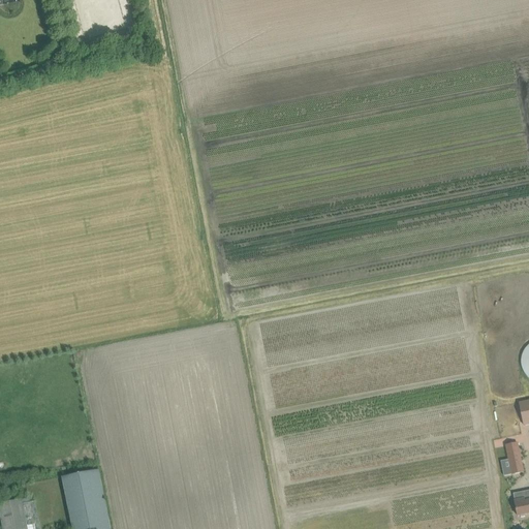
[(528,401),(520,403),(525,426),(528,424),(528,401)]
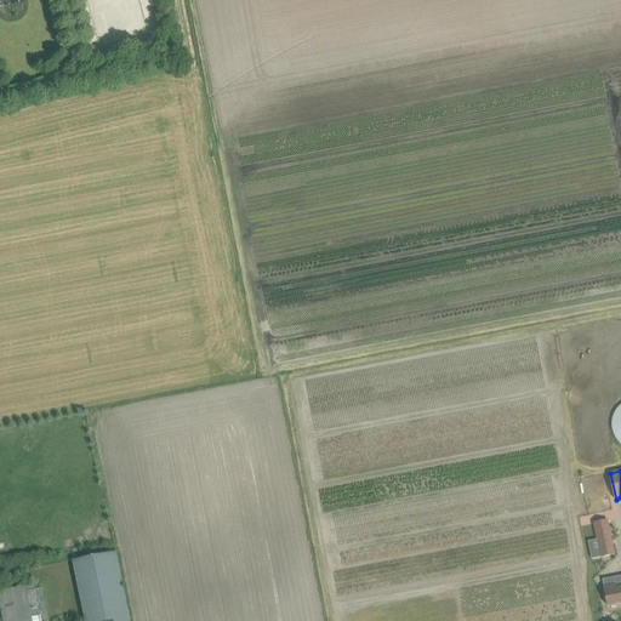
[(594,523),(602,557),(615,554),(608,520),(594,523)]
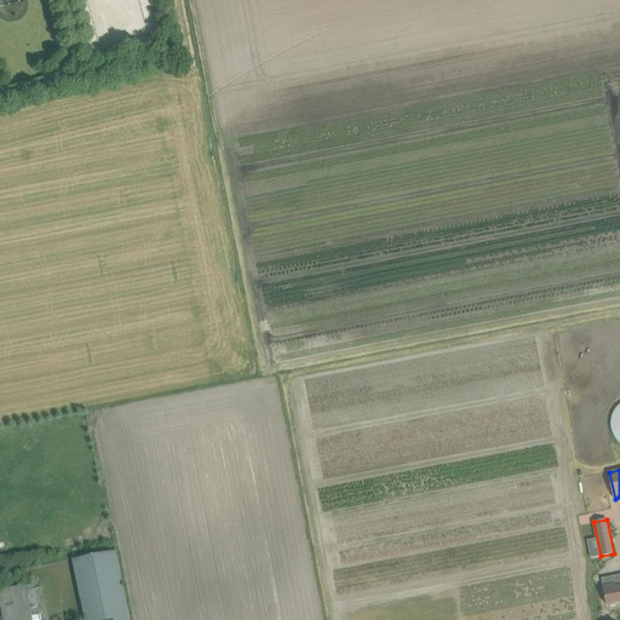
[(72,560),(84,619),(128,619),(115,550),(72,560)]
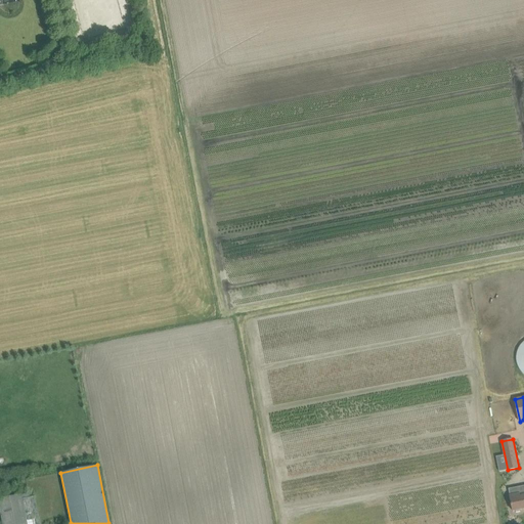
[(523,496),(521,497),(520,494),(510,496),(511,498),(509,499),(510,504),(512,504),(513,512),(516,511),(516,513),(521,512),(520,510),(523,509),(523,496)]
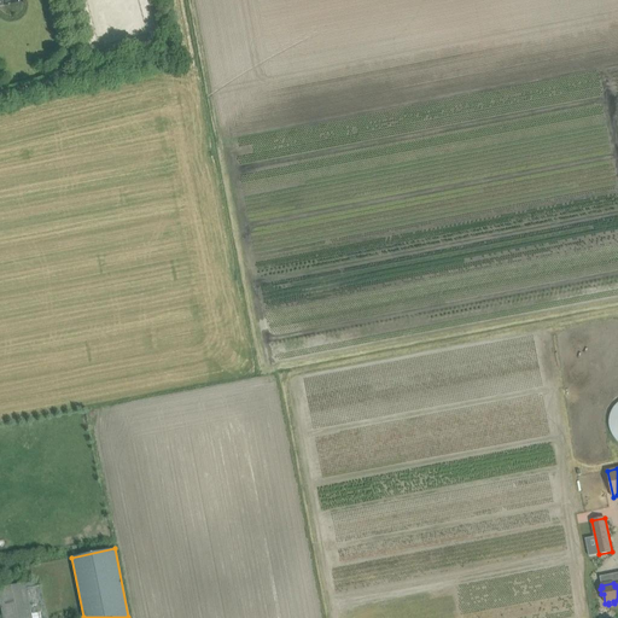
[(30,617),(24,584),(0,588),(0,608),(1,617),(30,617)]
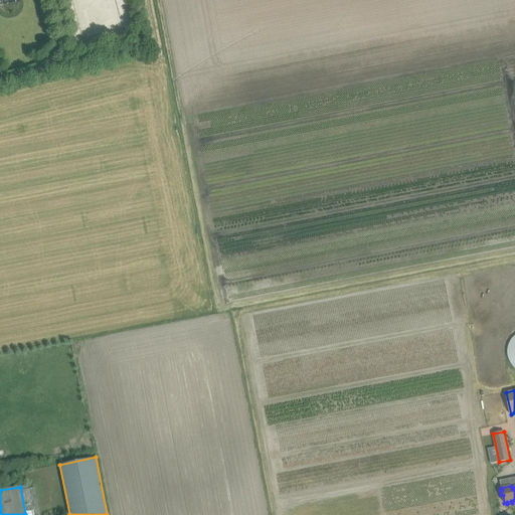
All buildings are outlined.
